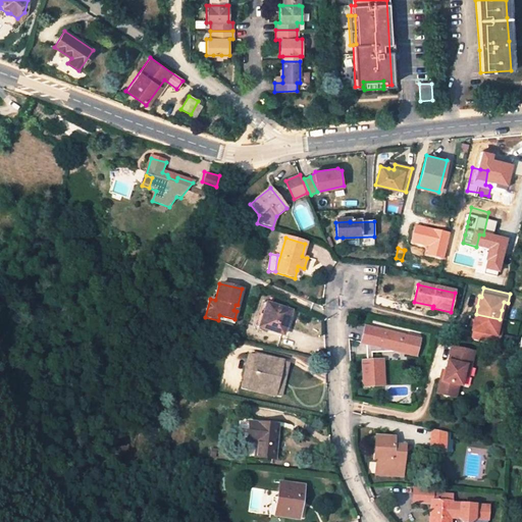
[(282,335),(290,311),(262,302),(254,325),(282,335)]
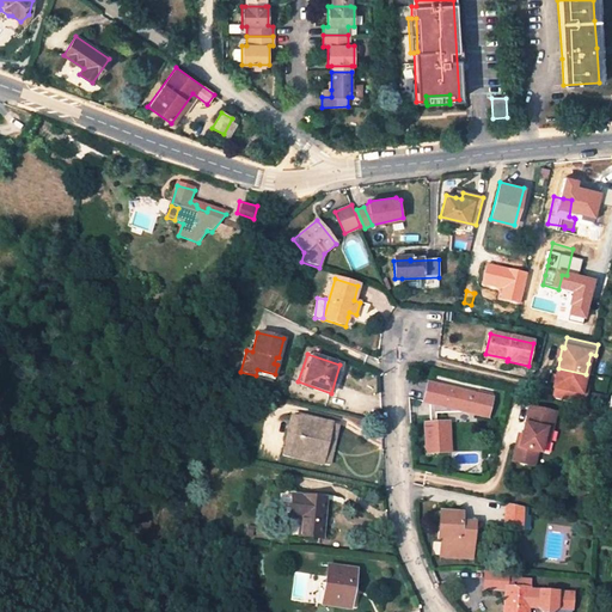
[(583,384),(586,374),(558,368),(556,377),(555,384),(554,389),(555,389),(552,398),(583,405),(586,395),(582,395),(583,384)]
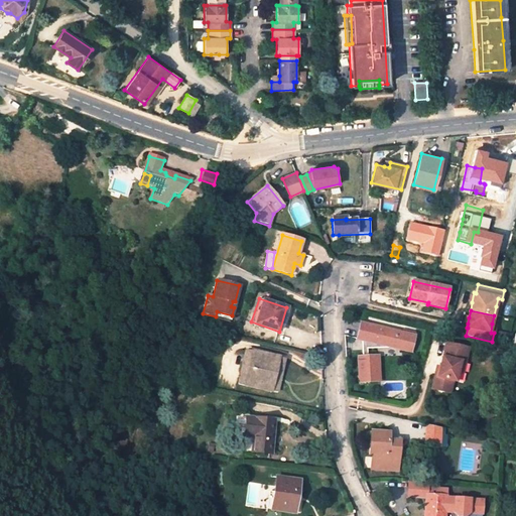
[(217,311),(216,316),(231,319),(232,315),(217,311)]
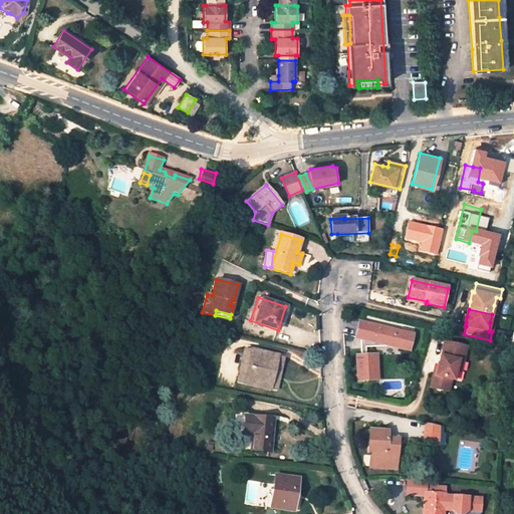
[(414,335),(359,322),(355,338),(361,339),(361,356),(357,356),(359,382),(378,380),(377,355),(367,355),(366,348),(394,346),(405,349),(406,346),(411,347),(414,335)]
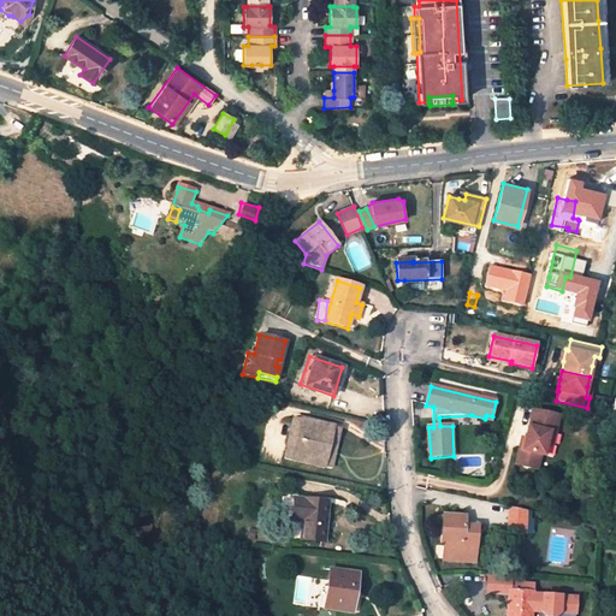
[(556,434),(560,415),(534,410),(531,427),(529,427),(527,439),(523,450),(520,450),(516,466),(538,471),(542,455),(545,456),(548,444),(551,432),(556,434)]
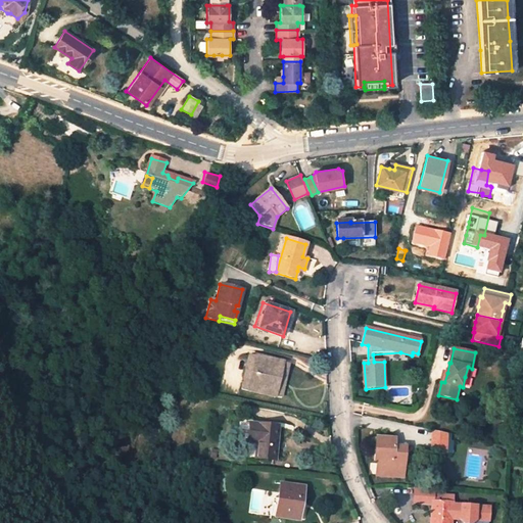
[(274,396),(282,362),(249,354),(241,389),(274,396)]
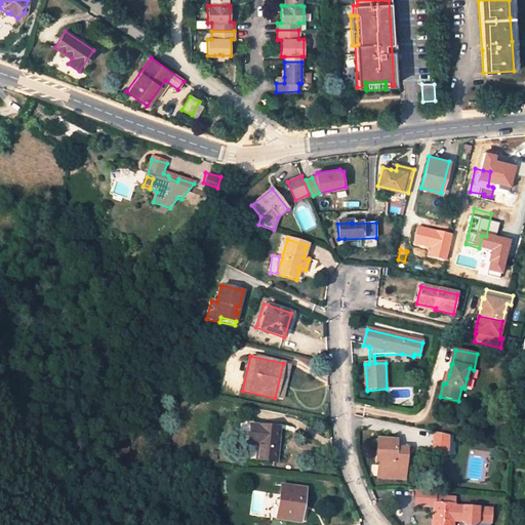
[(282,400),(289,365),(283,363),(275,398),(282,400)]
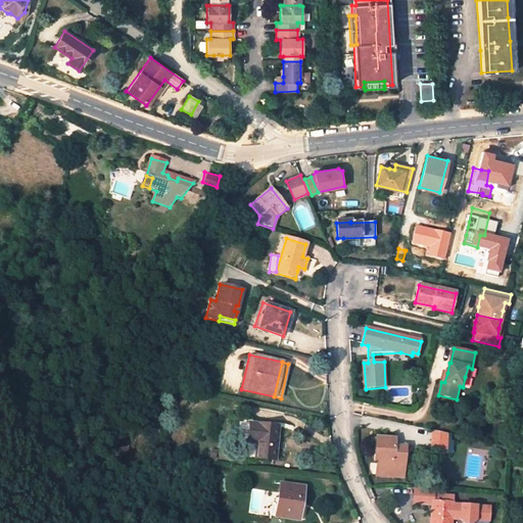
[(275,461),(278,426),(249,423),(247,442),(256,443),(255,459),(275,461)]
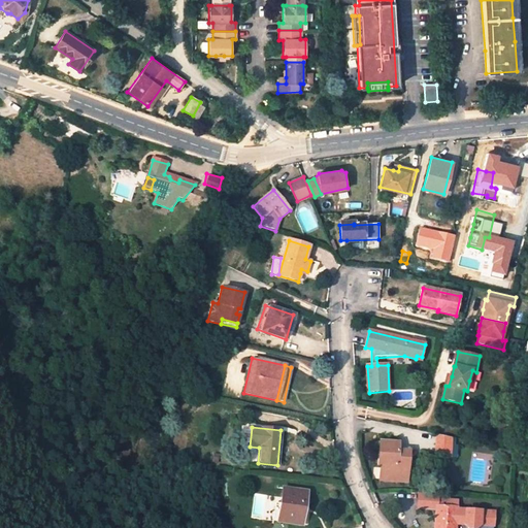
[(451,444),(451,438),(435,435),(435,456),(455,458),(456,444),(451,444)]
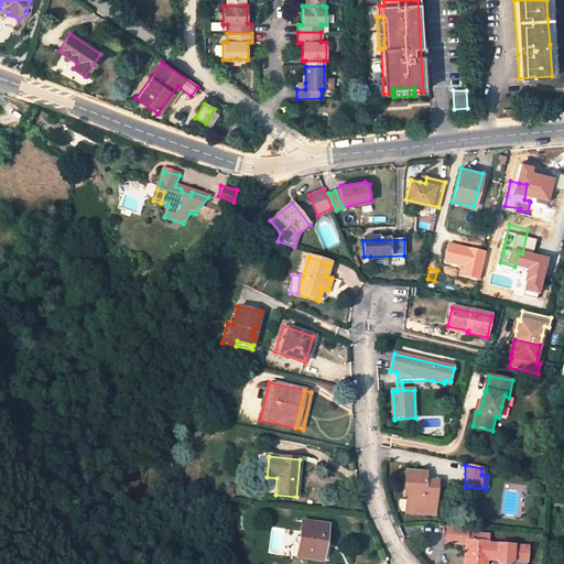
[(435,514),(437,481),(425,480),(425,474),(405,472),(403,497),(407,497),(405,512),(435,514)]
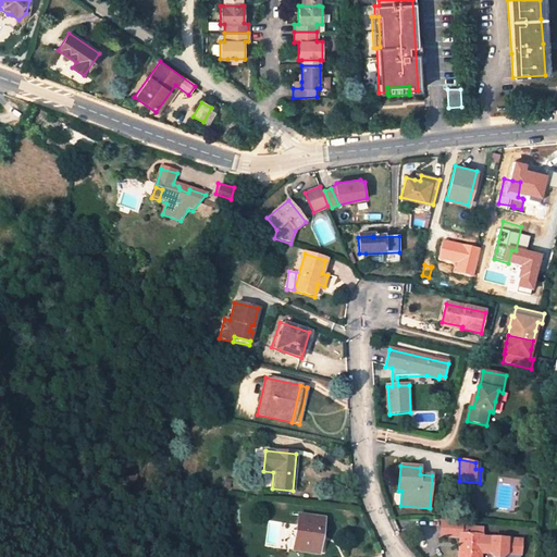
[(556,495),(556,480),(545,478),(543,493),(556,495)]
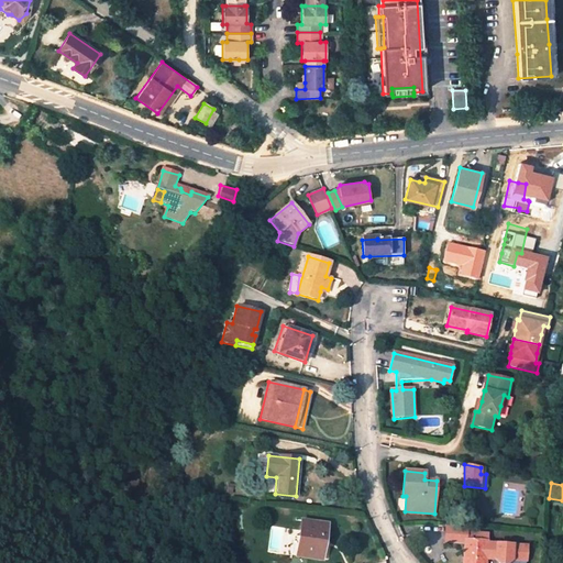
[(321,560),(327,523),(301,520),(299,538),(296,555),(296,556),(321,560)]
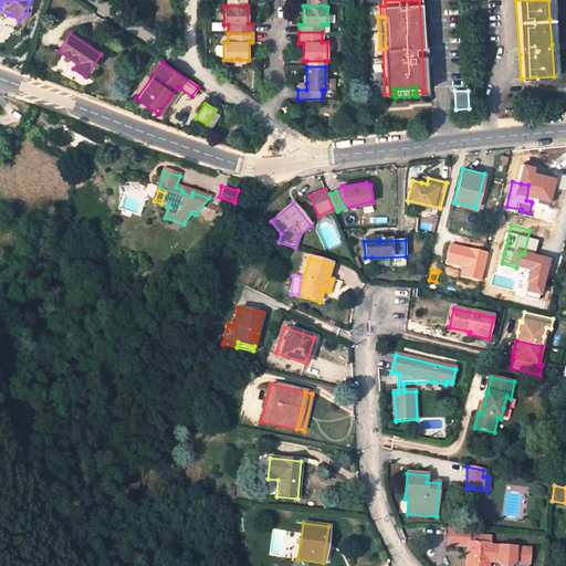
[(448,528),(448,536),(468,537),(468,534),(468,530),(448,528)]
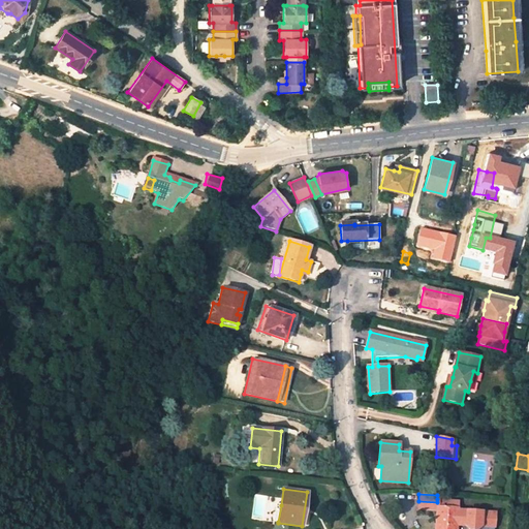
[(458,510),(458,500),(437,499),(437,502),(418,501),(417,510),(437,511),(435,528),(456,528),(456,525),(465,526),(468,528),(476,528),(480,526),(481,511),(458,510)]
